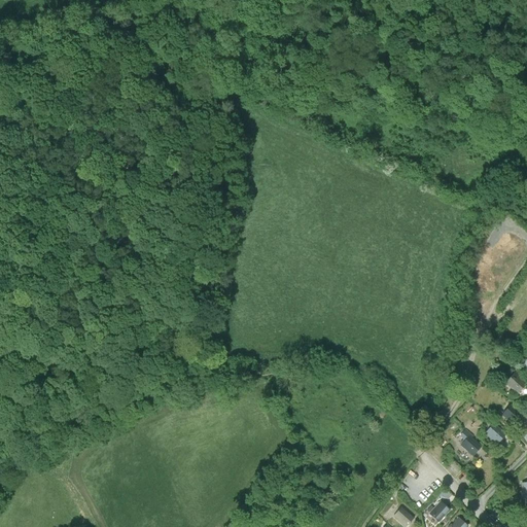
[(526,384),(526,382),(516,372),(505,383),(518,394),(526,384)]
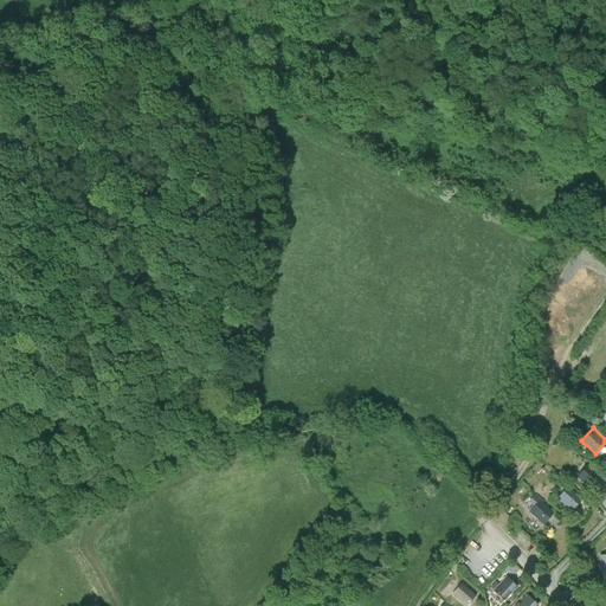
[(601,477),(588,465),(578,476),(591,489),(601,477)]
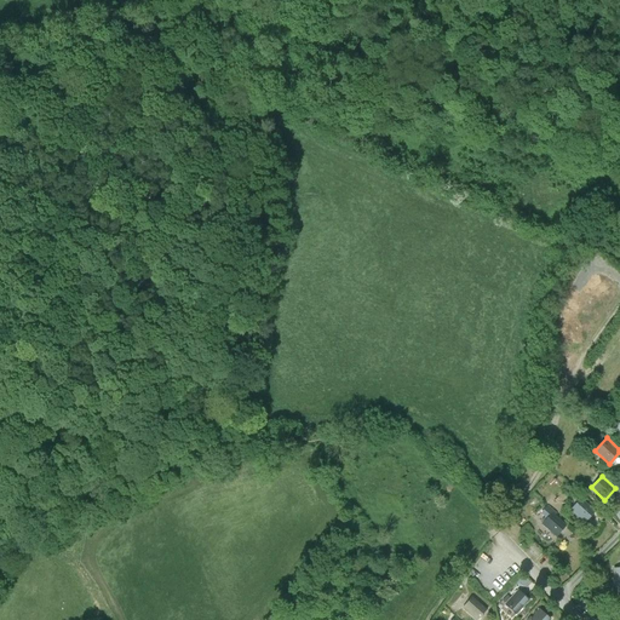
[(596,511),(583,498),(570,510),(585,522),(596,511)]
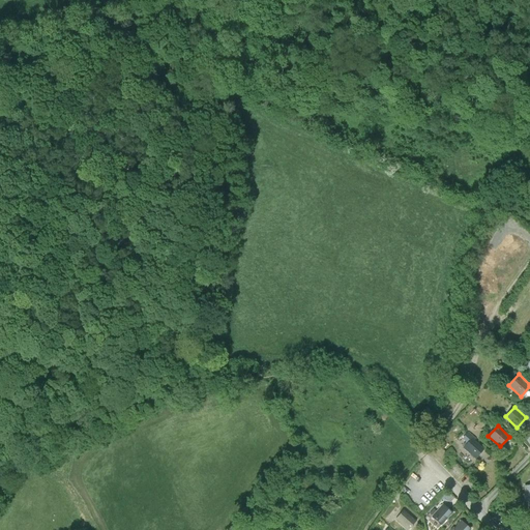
[(484,448),(472,438),(463,447),(475,459),(484,448)]
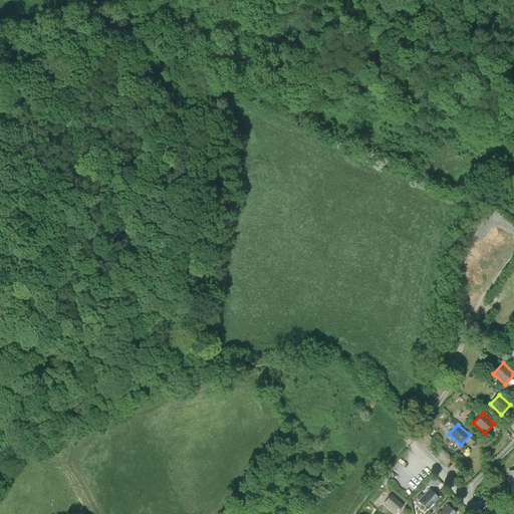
[(430,488),(419,501),(428,509),(440,497),(430,488)]
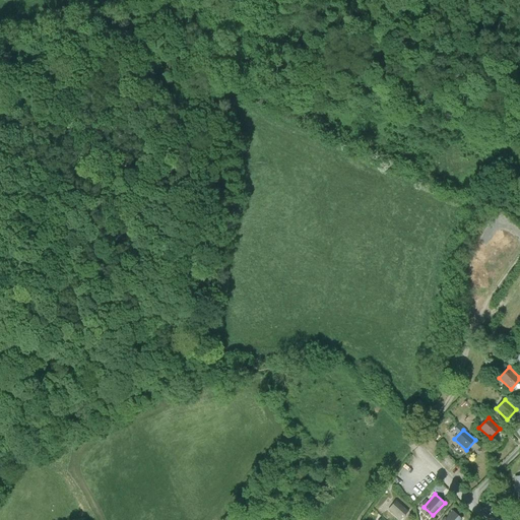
[(396,500),(388,509),(399,519),(400,519),(408,511),(396,500)]
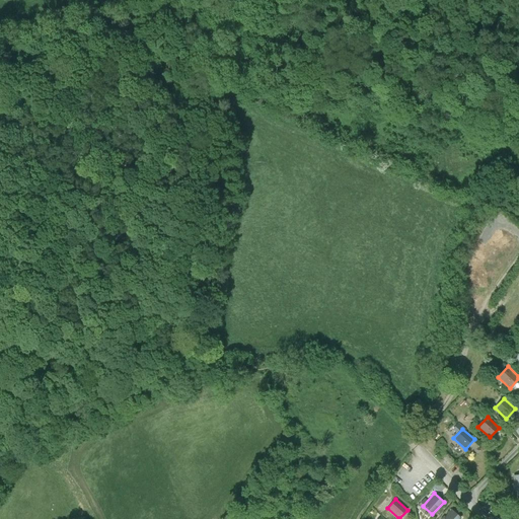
[(452,510),(443,518),(460,518),(461,518),(452,510)]
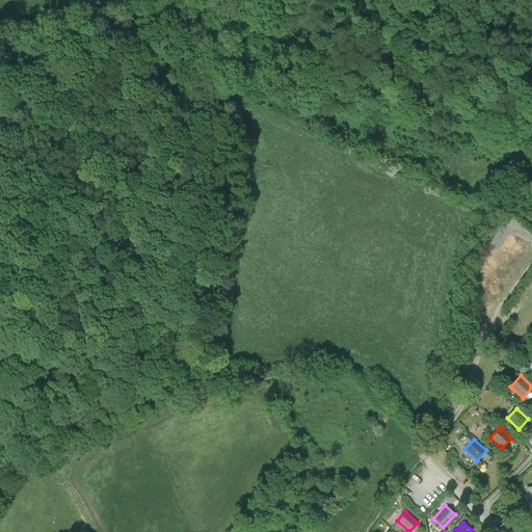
All buildings are outlined.
